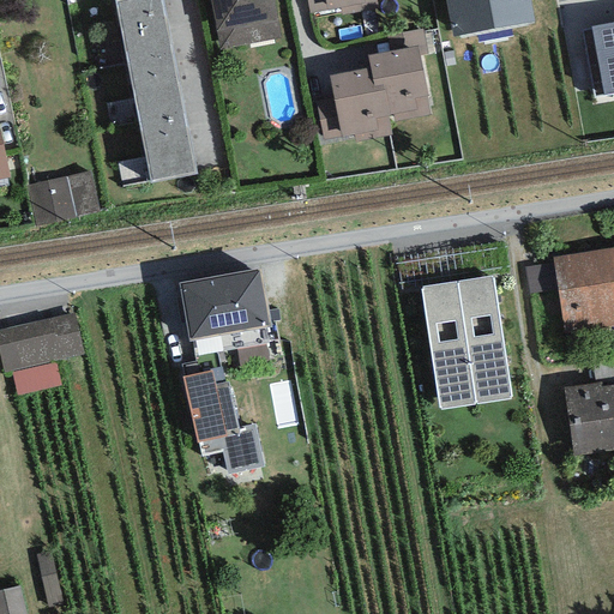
[(161,0),(116,0),(115,0),(115,2),(127,61),(172,53),(161,0)]
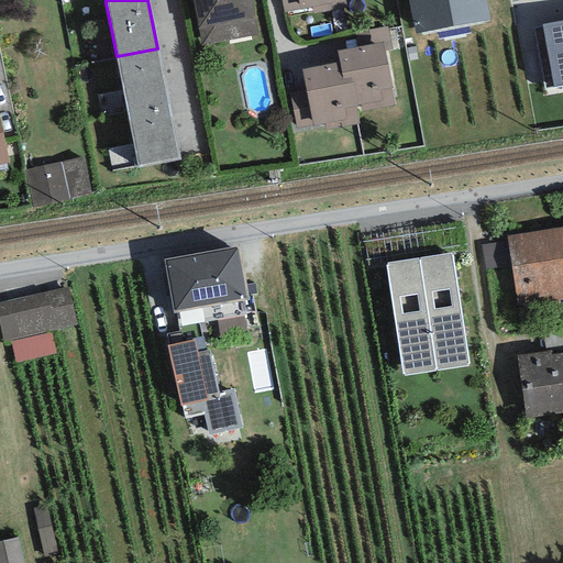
[(190,0),(200,46),(257,36),(250,0),(190,0)]
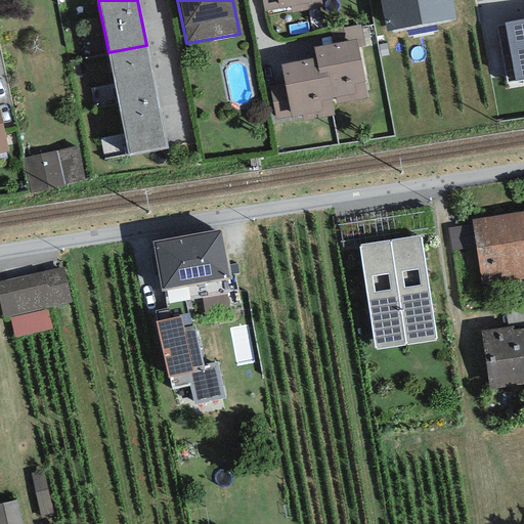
[(277,0),(262,0),(264,11),(279,9),(277,0)]
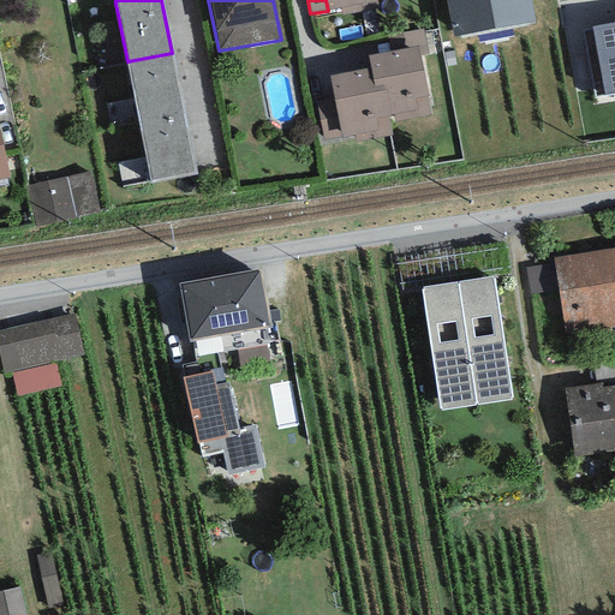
[(326,0),(328,11),(341,7),(344,16),(377,9),(376,0),(326,0)]
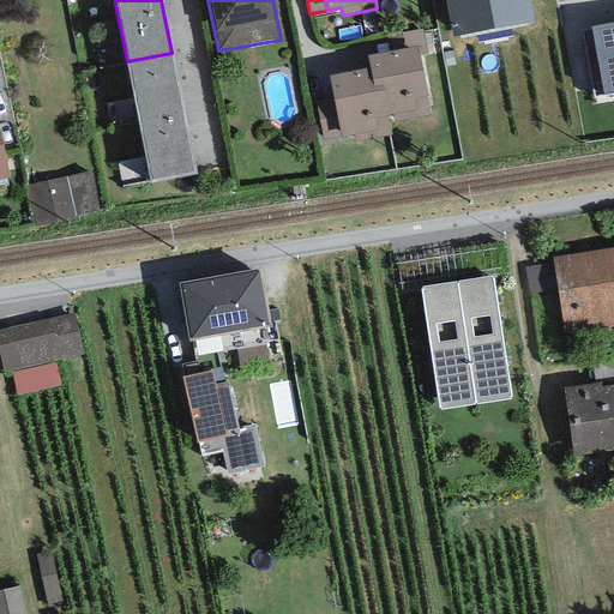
[(445,0),(452,37),(534,23),(529,0),(445,0)]
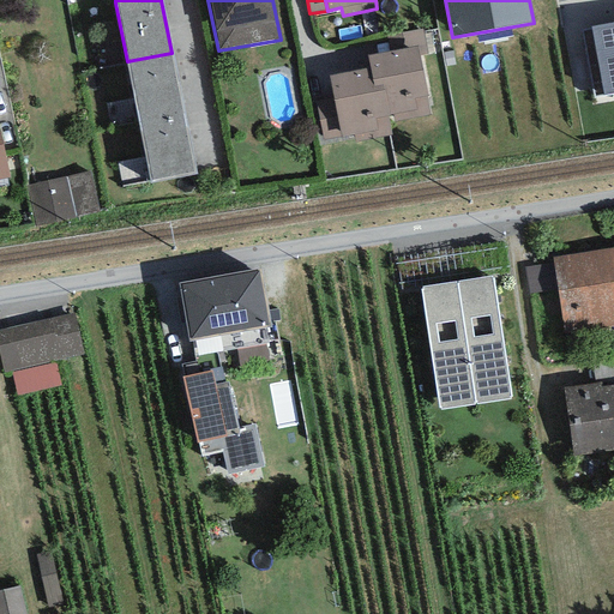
[(613,22),(590,26),(602,96),(613,92),(613,22)]
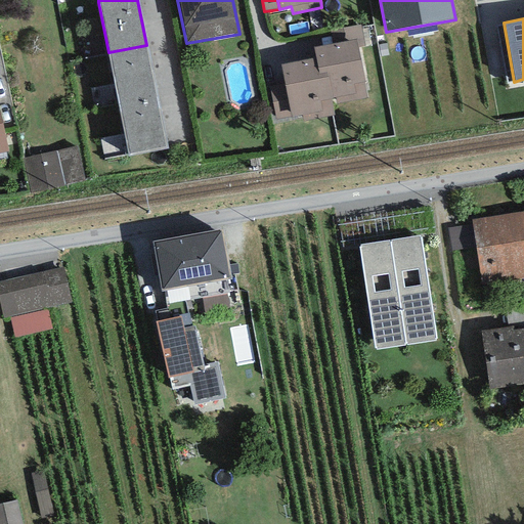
[(360,25),(330,31),(333,44),(356,39),(357,48),(365,46),(360,25)]
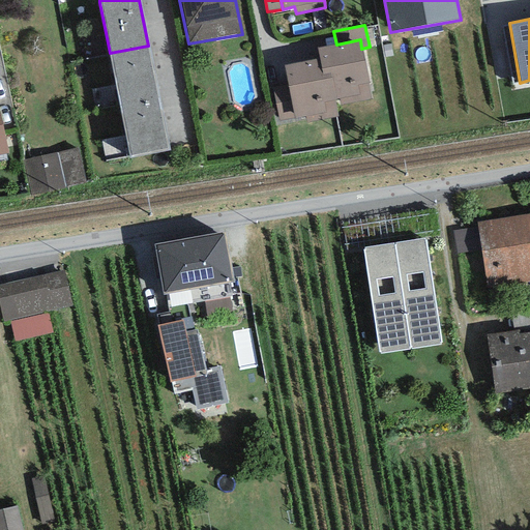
[(318,49),(320,59),(323,75),(330,72),(336,100),(340,99),(341,106),(372,98),(361,49),(360,39),(336,45),(318,49)]
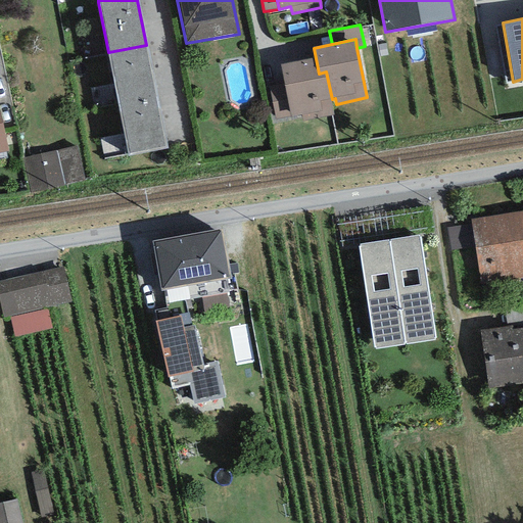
[(156,97),(146,45),(108,52),(117,104),(156,97)]
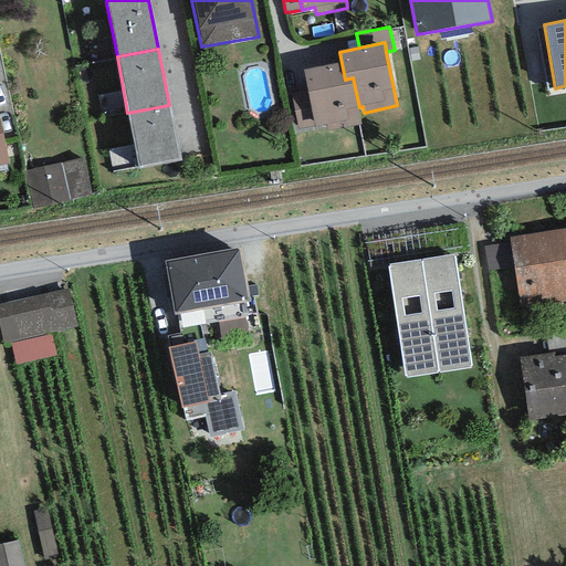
[(342,63),(303,71),(307,91),(314,126),(327,124),(328,132),(360,125),(357,108),(359,107),(353,77),(345,80),(342,63)]
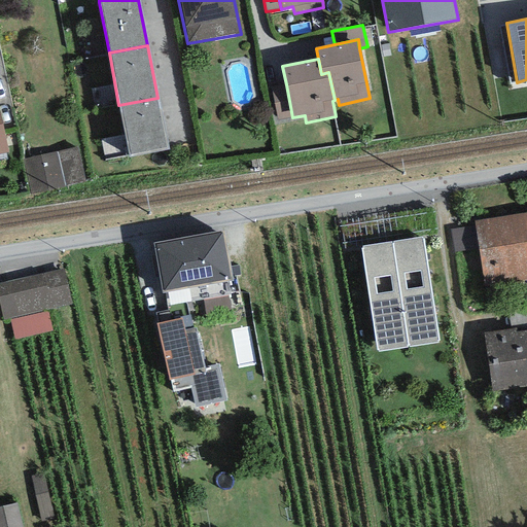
[(286,84),(272,88),(272,89),(278,120),(292,117),(286,84)]
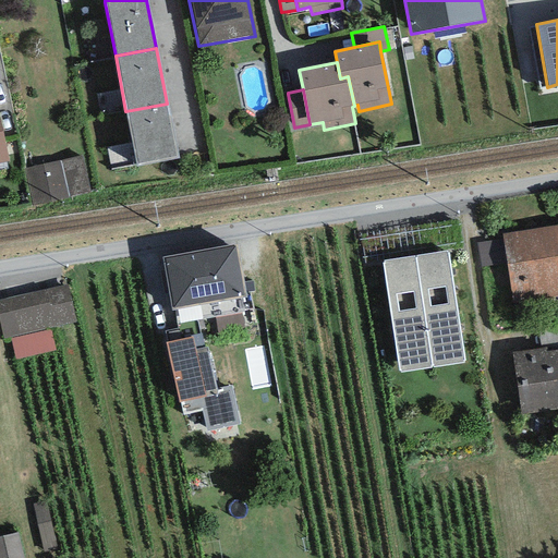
[(177,157),(167,104),(125,111),(136,166),(177,157)]
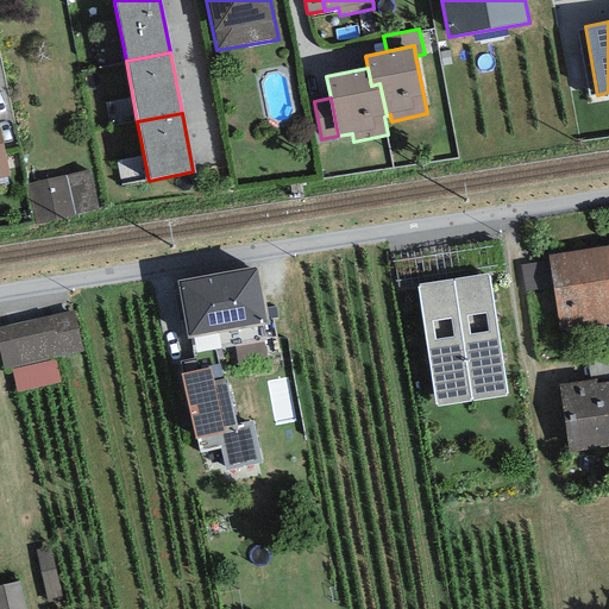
[(89,170),(26,184),(35,224),(99,211),(89,170)]
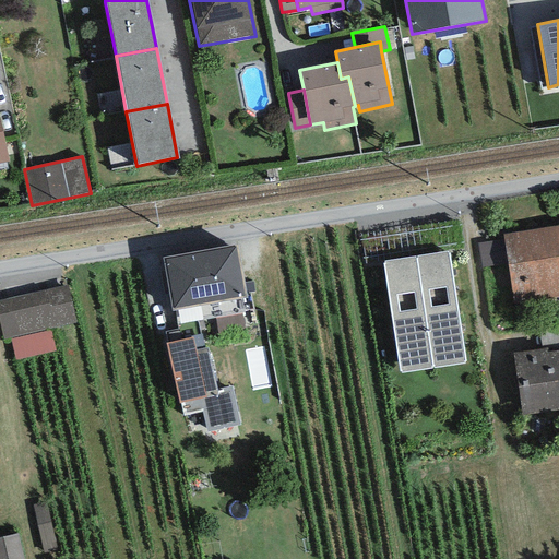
[(558,298),(558,225),(503,235),(503,239),(508,263),(514,306),(558,298)]
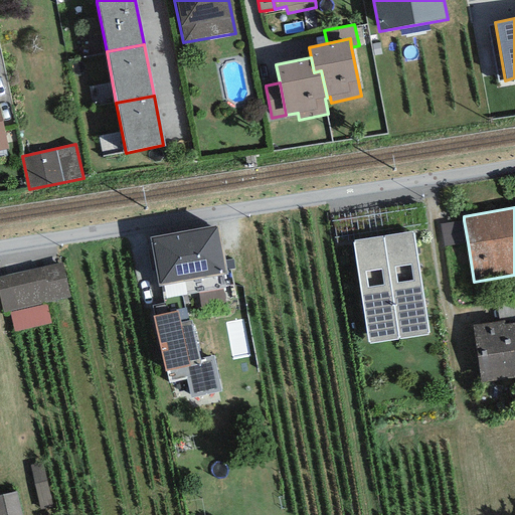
[(464,220),(440,224),(443,246),(468,242),(464,220)]
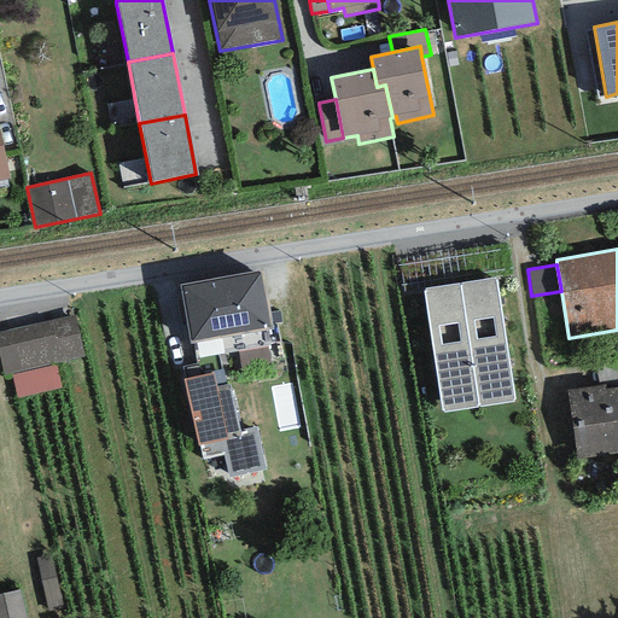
[(260,270),(179,285),(190,344),(270,330),(260,270)]
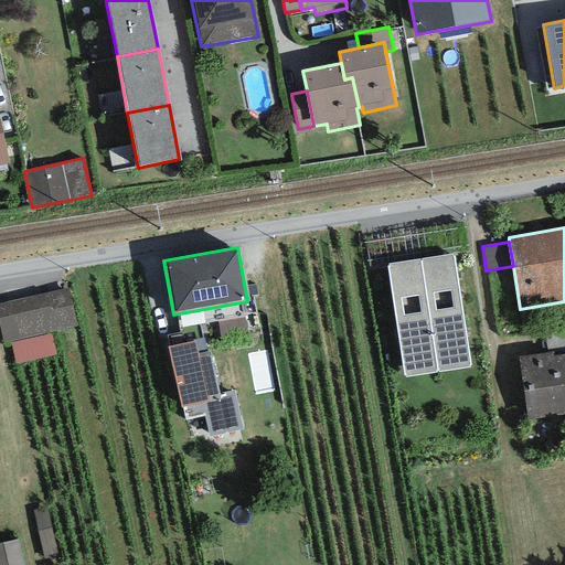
[(452,255),(420,260),(437,372),(470,366),(452,255)]
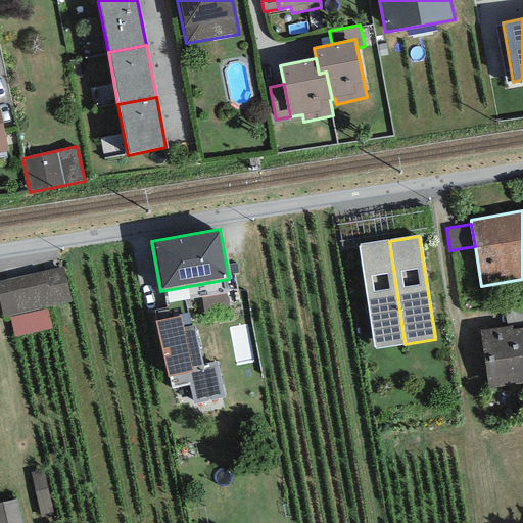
[(358,246),(373,349),(405,344),(389,241),(358,246)]
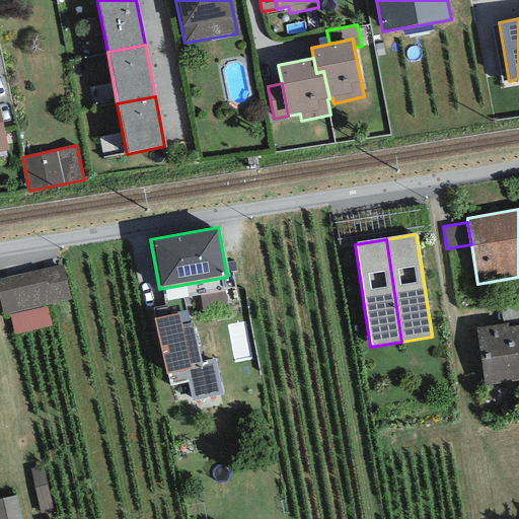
[(63,265),(0,279),(0,302),(3,315),(9,313),(14,335),(52,326),(47,305),(71,300),(63,265)]
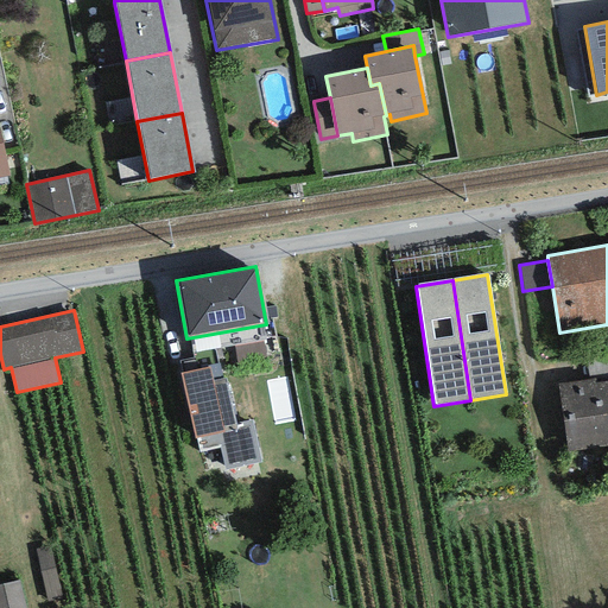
[(607,352),(586,355),(589,380),(595,379),(596,384),(607,381),(607,352)]
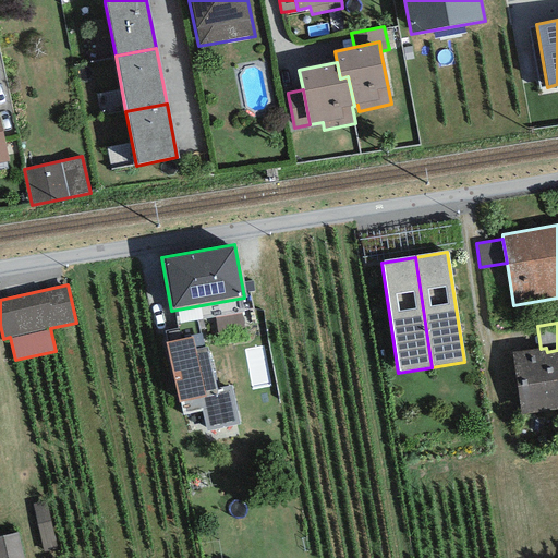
[(192,337),(166,342),(179,403),(180,403),(183,415),(203,411),(207,431),(241,424),(232,385),(217,388),(208,347),(195,350),(192,337)]
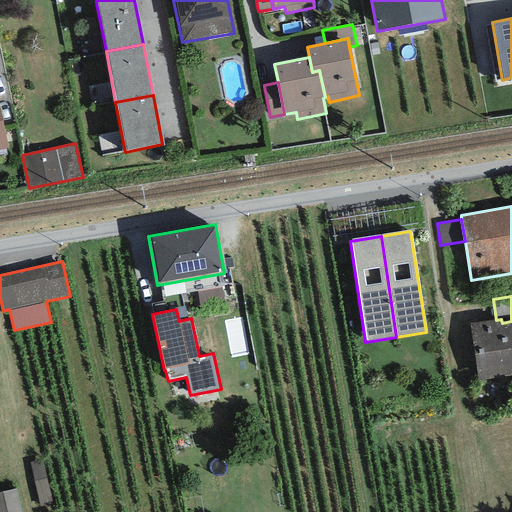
[(496,320),(470,323),(478,381),(511,375),(511,321),(502,323),(501,319),(496,320)]
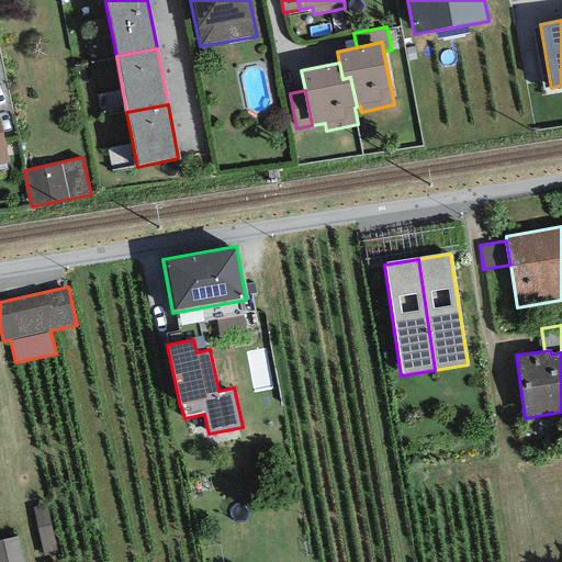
[(27,561),(24,541),(0,544),(0,561),(27,561)]
